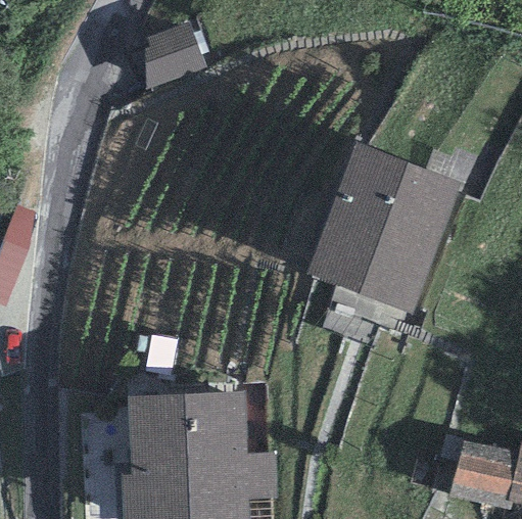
[(188,21),(146,39),(145,86),(206,64),(188,21)]
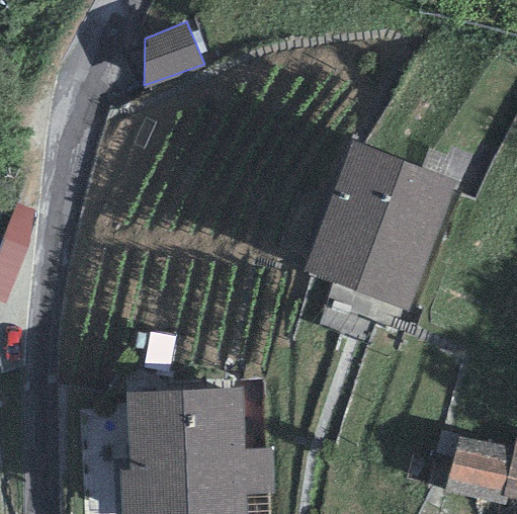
[(457,181),(351,142),(304,271),(409,311),(457,181)]
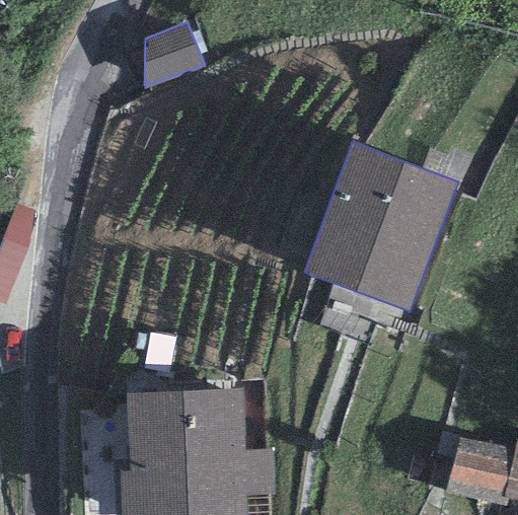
[(35,212),(13,204),(0,237),(0,301),(1,302),(35,212)]
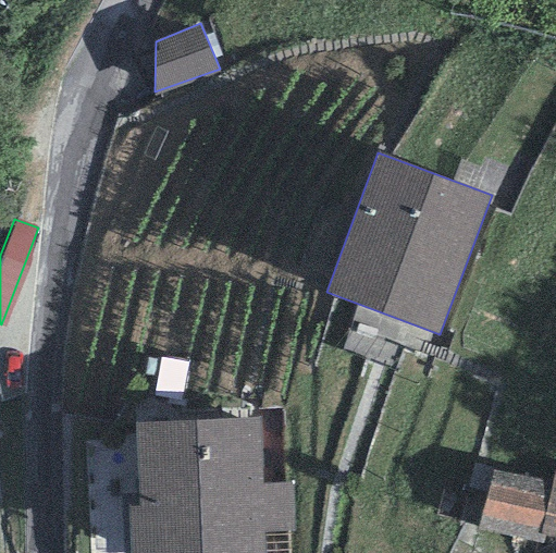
[(258,415),(133,424),(138,507),(128,508),(131,552),(264,552),(263,531),(293,529),(289,479),(262,481),(258,415)]
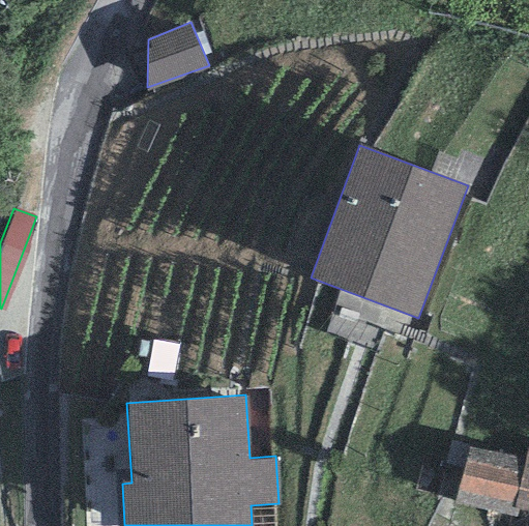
[(524,458),(471,445),(459,495),(517,509),(518,505),(528,508),(528,441),(524,458)]
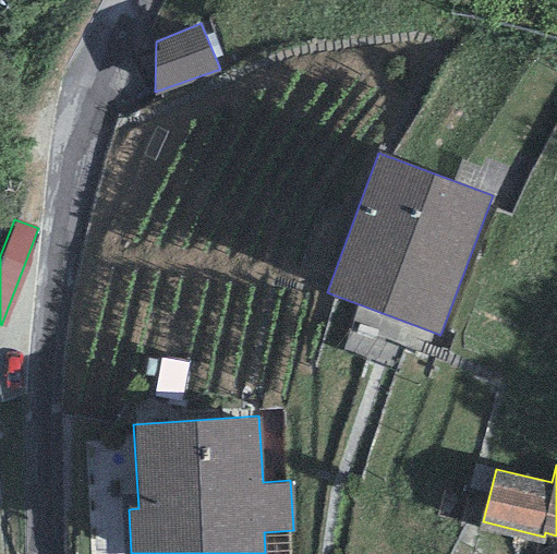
All buildings are outlined.
